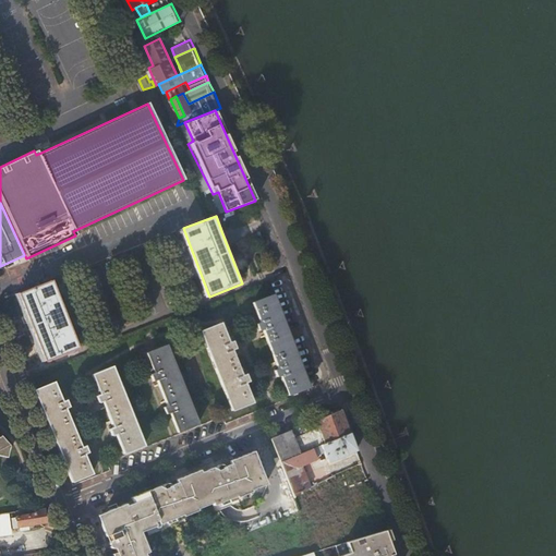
[(53,279),(21,292),(28,311),(41,343),(48,360),(81,347),(53,279)]
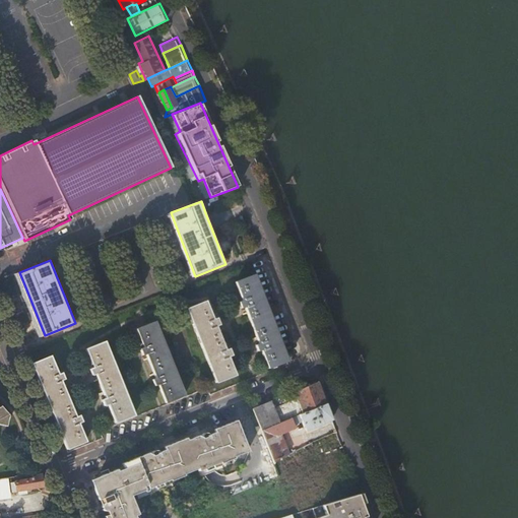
[(264,348),(271,367),(289,360),(257,272),(238,280),(245,299),(241,300),(244,307),(248,306),(261,341),(258,343),(260,350),(264,348)]
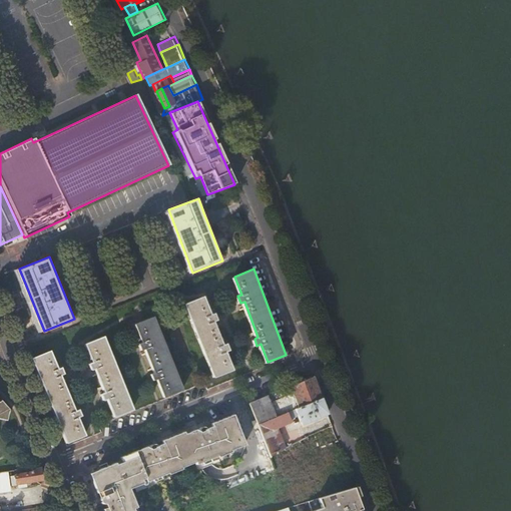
[(205,295),(187,303),(215,377),(234,369),(226,350),(231,348),(228,341),(224,343),(215,320),(219,318),(216,311),(212,313),(205,295)]
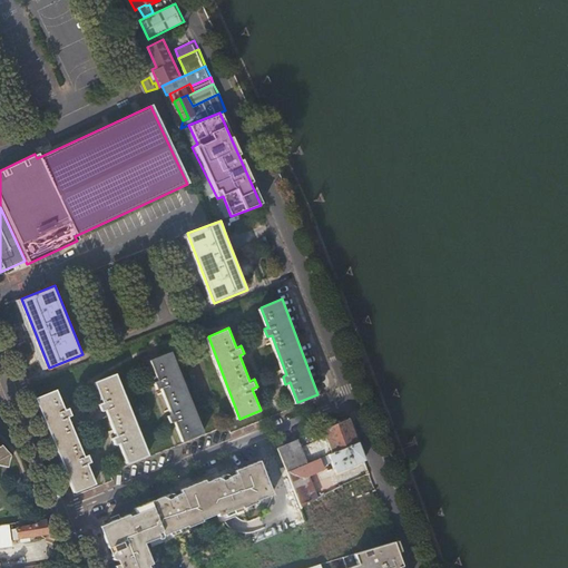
[(174,351),(153,359),(160,379),(156,380),(159,388),(163,387),(174,412),(169,413),(173,421),(176,420),(185,440),(205,432),(174,351)]
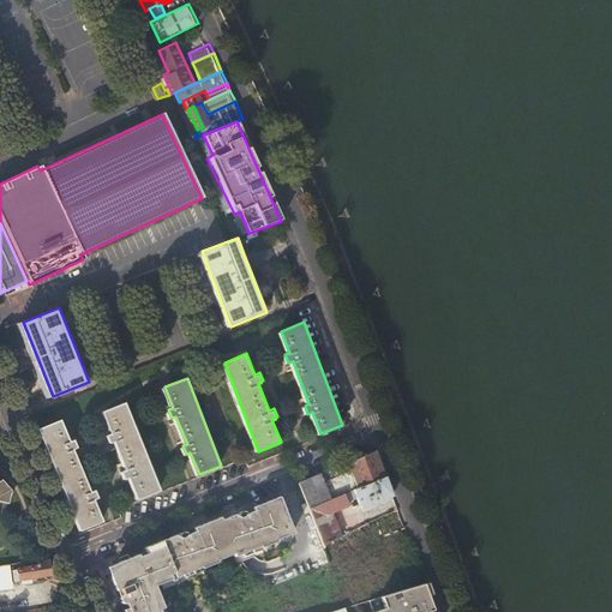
[(127,402),(105,411),(113,432),(108,433),(112,442),(117,441),(127,468),(123,471),(125,479),(131,477),(139,498),(161,489),(127,402)]
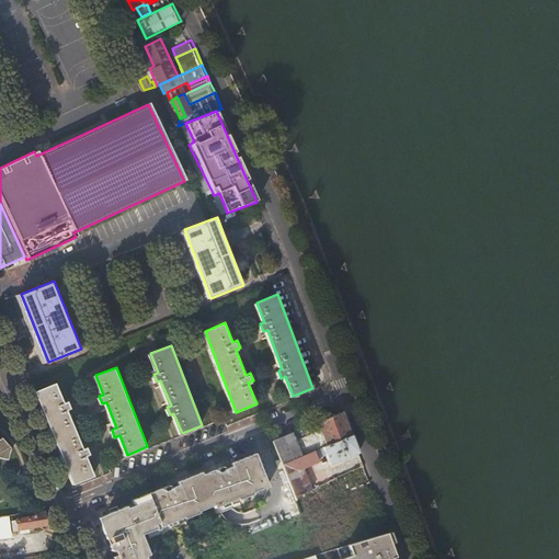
[(36,390),(75,482),(95,475),(88,456),(92,454),(89,446),(84,448),(68,410),(73,408),(70,400),(65,402),(57,383),(36,390)]
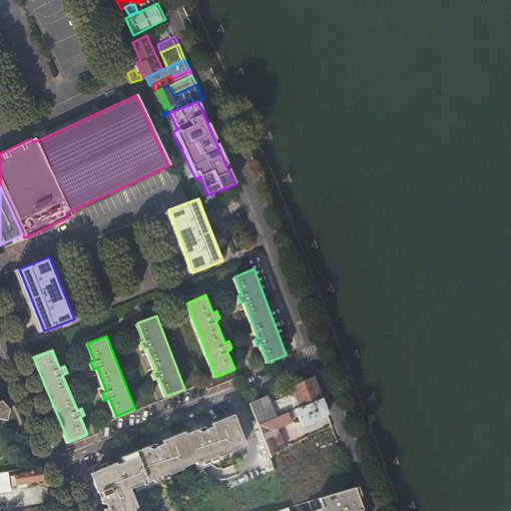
[(270,394),(251,401),(261,423),(290,411),(292,410),(298,408),(324,397),(316,375),(311,377),(292,385),(295,392),(273,401),(270,394)]
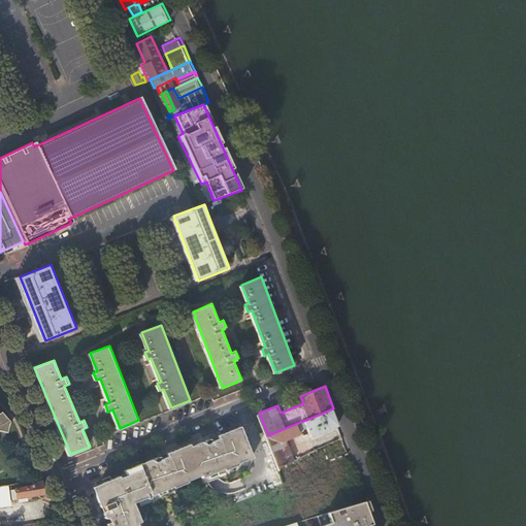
[(339,425),(333,408),(306,420),(313,436),(339,425)]
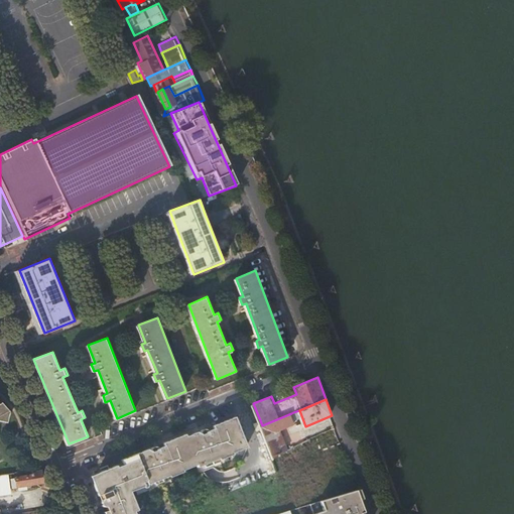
[(0,422),(9,425),(12,414),(4,405),(2,407),(0,405),(0,422)]
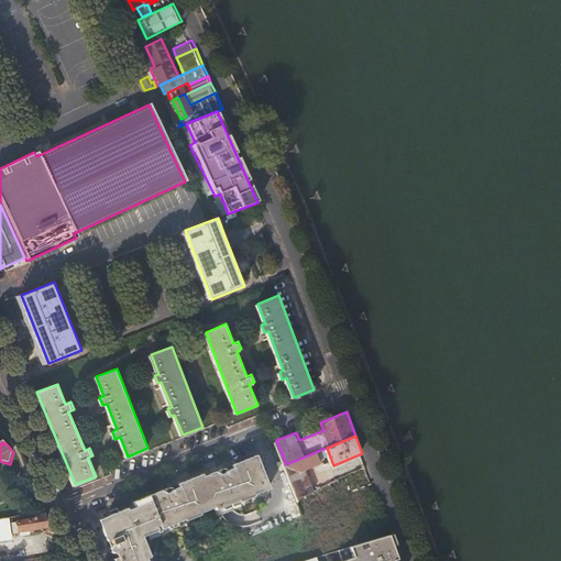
[(286,464),(289,475),(306,469),(322,462),(319,454),(318,451),(286,464)]
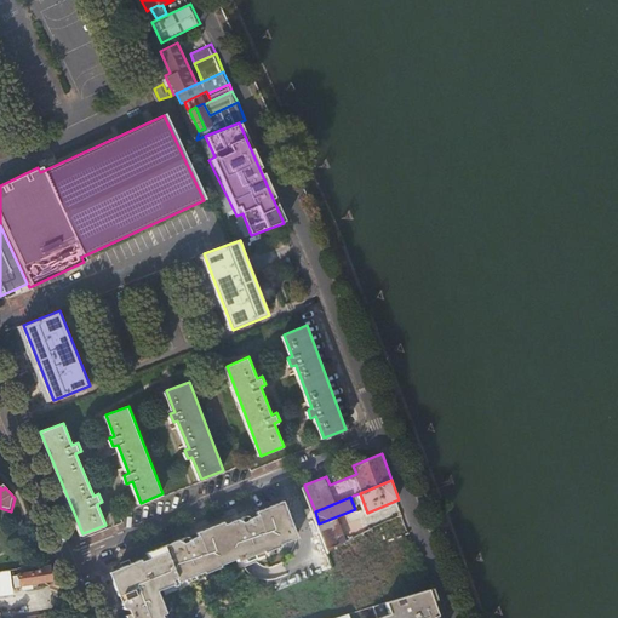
[(170,617),(160,593),(239,560),(241,562),(298,538),(285,502),(261,511),(262,516),(258,519),(255,520),(253,519),(252,518),(249,516),(246,518),(244,521),(245,524),(239,520),(227,525),(225,521),(202,531),(205,537),(200,538),(195,541),(194,538),(193,537),(190,536),(149,551),(150,556),(131,564),(125,566),(130,577),(135,579),(132,583),(129,582),(116,585),(119,594),(122,593),(125,599),(124,601),(124,605),(125,606),(126,607),(130,607),(131,612),(127,613),(129,617),(170,617)]
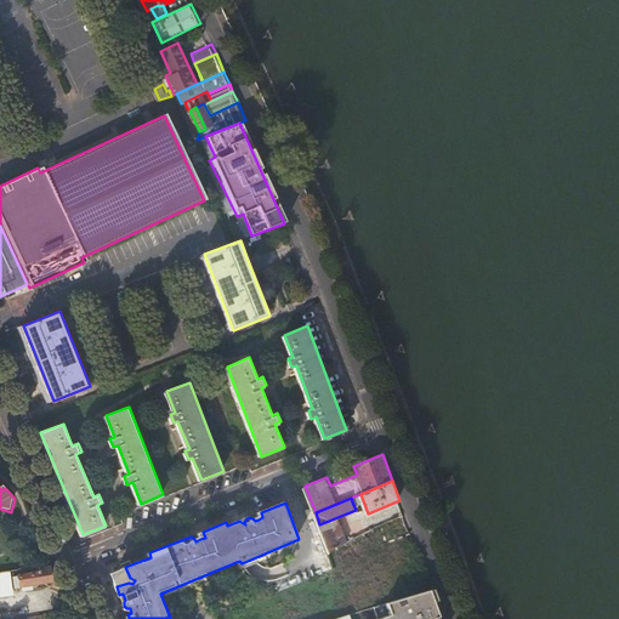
[(319,524),(329,547),(347,539),(346,537),(338,517),(319,524)]
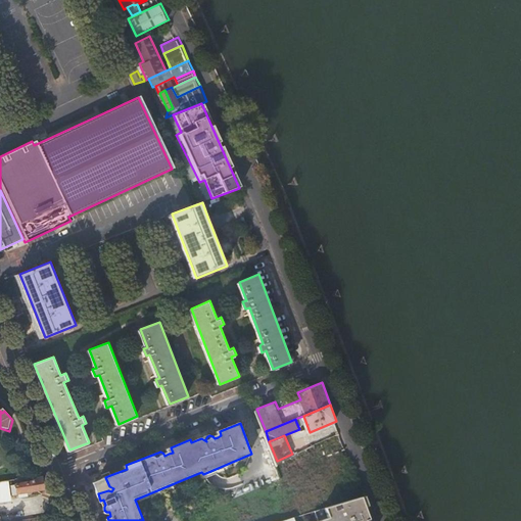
[(44,475),(35,476),(35,479),(13,483),(14,493),(46,487),(44,475)]
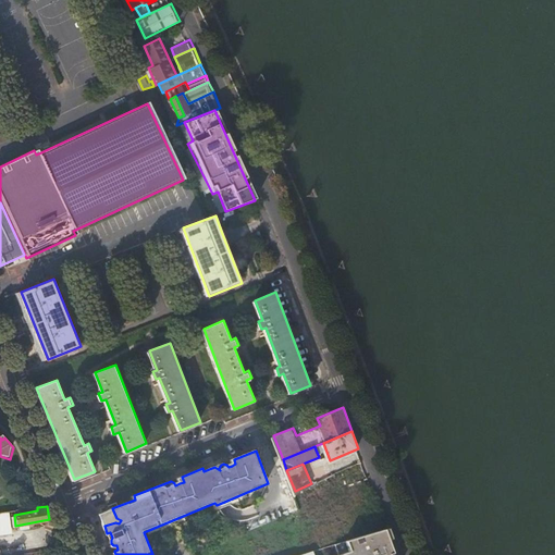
[(12,518),(11,509),(0,510),(0,519),(9,518),(12,518)]
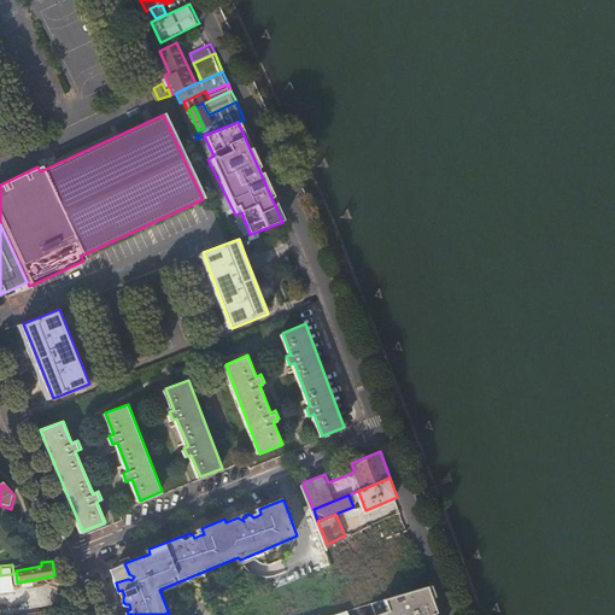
[(0,592),(13,591),(10,574),(0,575),(0,592)]
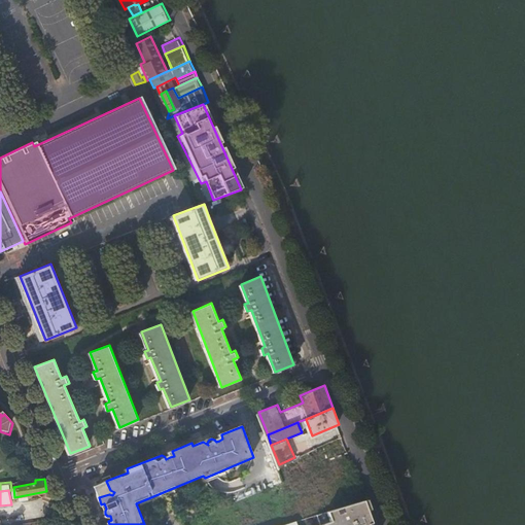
[(374,524),(364,498),(319,514),(322,523),(317,524),(374,524)]
